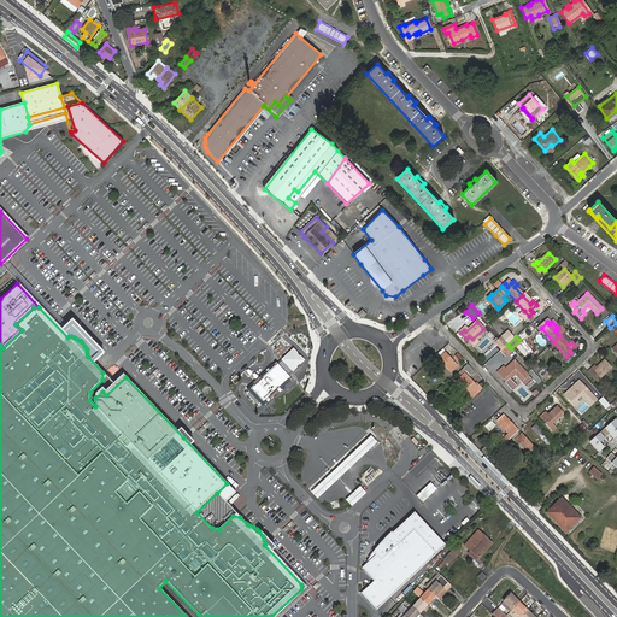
[(293,350),(283,360),(293,370),(304,360),(293,350)]
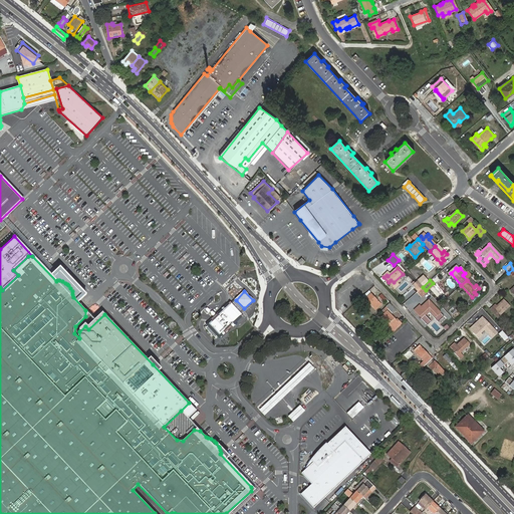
[(366,293),(362,297),(364,300),(365,299),(375,310),(380,304),(370,294),(369,295),(366,293)]
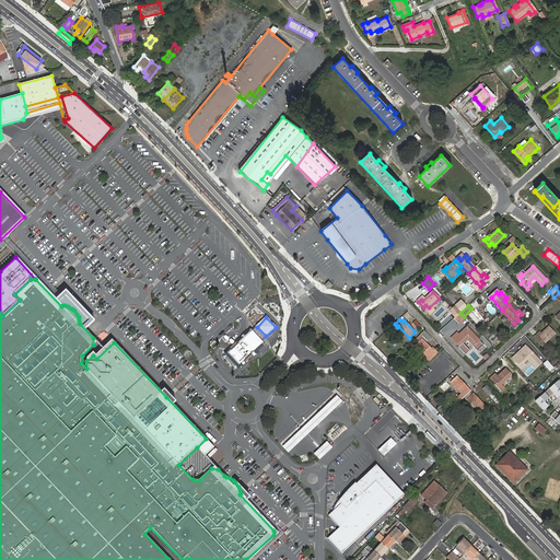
[(556,334),(549,327),(539,337),(537,336),(534,338),(539,343),(541,340),(545,345),(546,342),(556,334)]
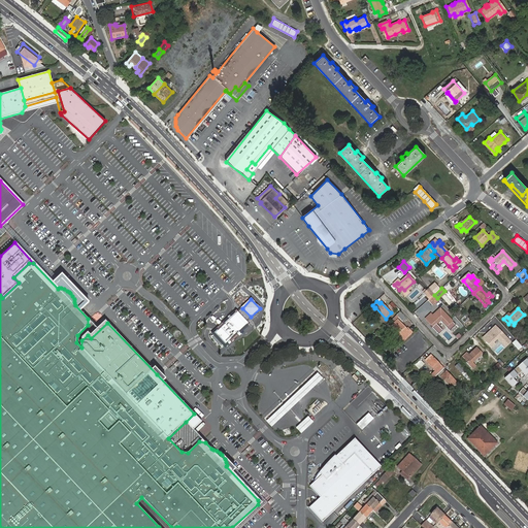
[(430,324),(433,327),(441,320),(448,326),(452,322),(440,309),(430,318),(429,317),(426,319),(431,324),(430,324)]
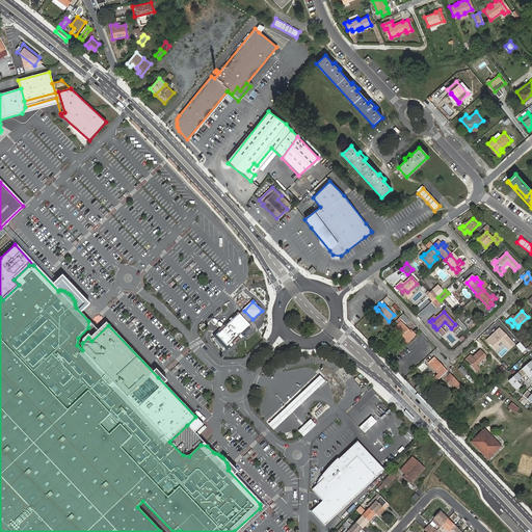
[(227,348),(250,325),(238,313),(214,336),(215,337),(212,340),(218,346),(218,347),(220,349),(221,347),(222,349),(225,347),(227,348)]
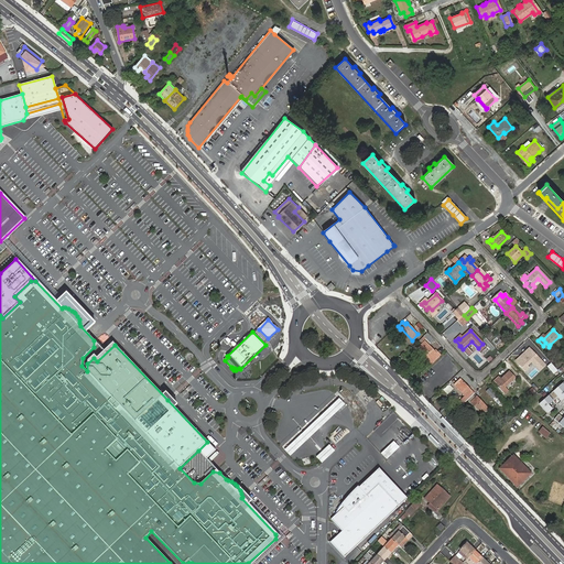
[(426,333),(423,336),(430,344),(434,340),(426,333)]
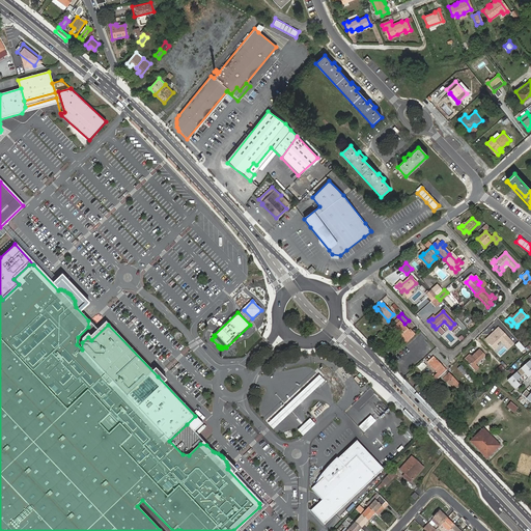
[(403,339),(407,342),(412,337),(414,336),(413,335),(409,331),(400,323),(395,328),(401,335),(404,338),(403,339)]
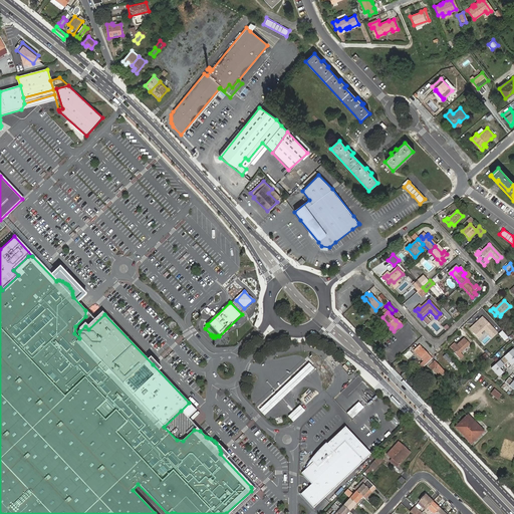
[(480,334),(489,325),(484,319),(475,328),(473,326),(471,329),(475,334),(478,331),(480,334)]
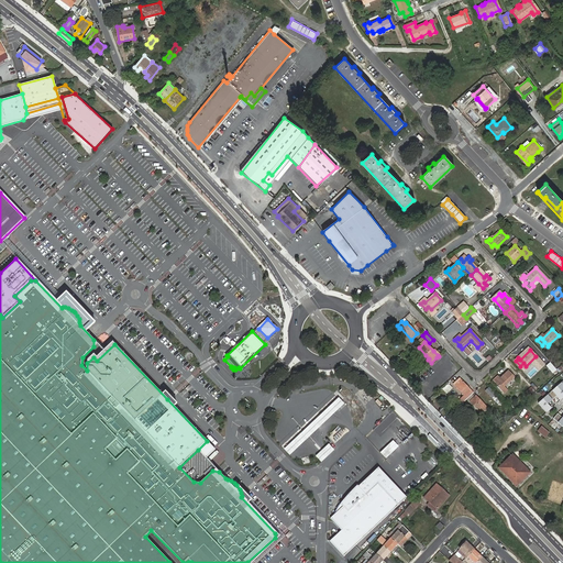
[(514,377),(508,371),(498,381),(496,378),(494,381),(498,386),(501,384),(504,387),(514,377)]
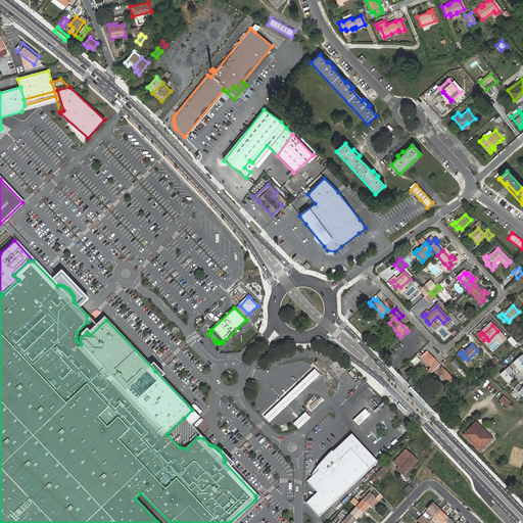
[(430,369),(433,372),(440,365),(427,351),(421,357),(431,367),(431,368),(430,369)]
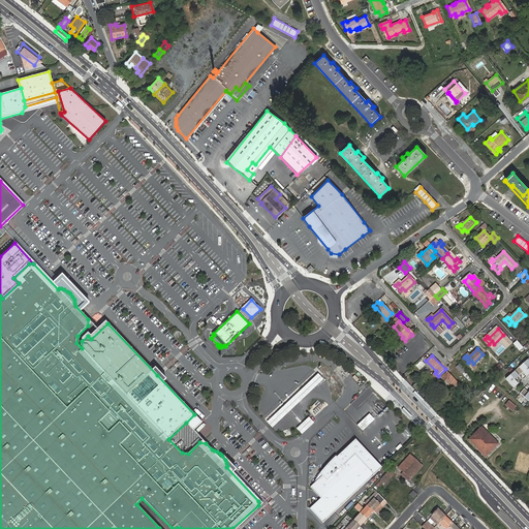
[(528,356),(506,378),(514,387),(519,383),(515,379),(523,372),(527,375),(528,373),(528,356)]
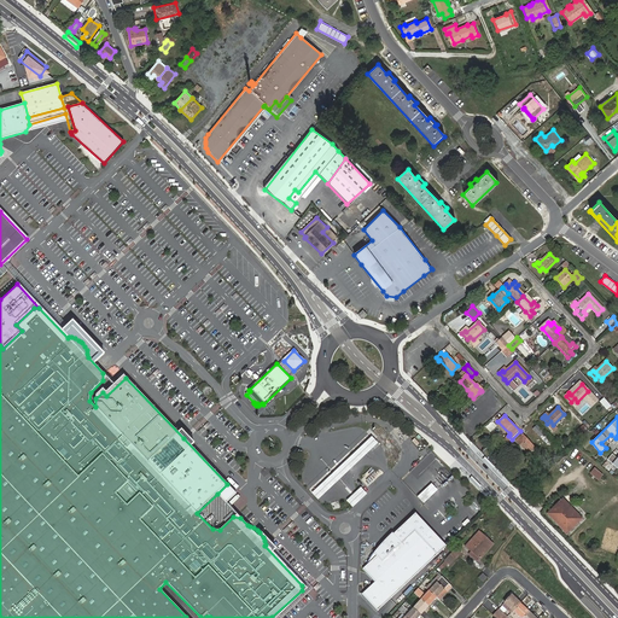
[(490,432),(496,425),(490,420),(484,426),(490,432)]
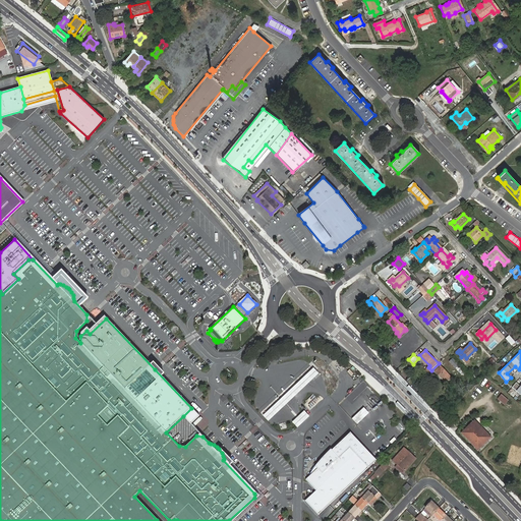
[(464,355),(461,357),(460,358),(466,364),(469,361),(466,358),(464,355)]
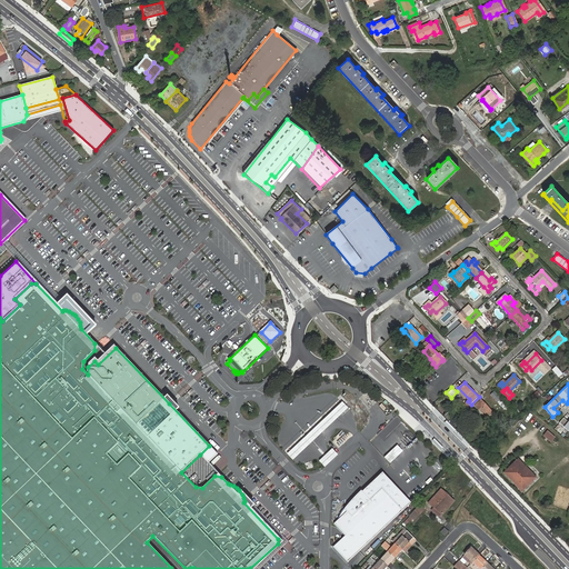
[(497,402),(500,399),(493,391),(490,396),(497,402)]
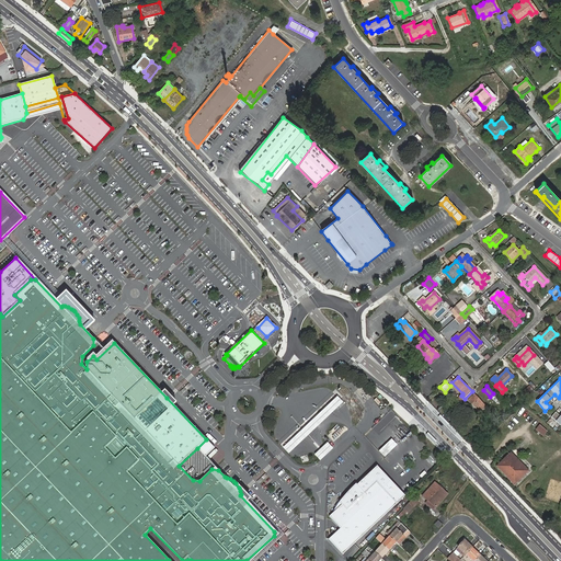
[(472,391),(465,399),(467,401),(468,400),(479,412),(485,405),(472,391)]
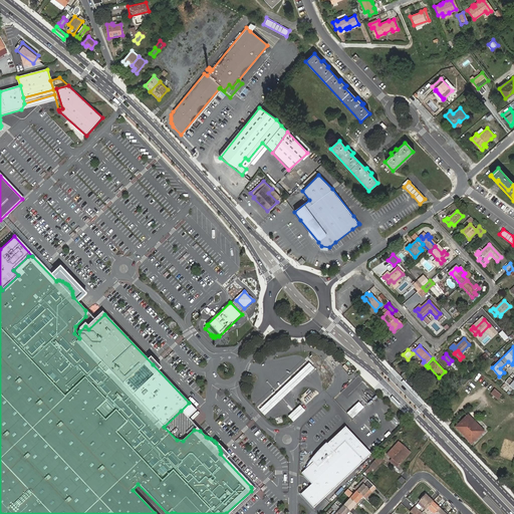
[(259,410),(264,416),(314,368),(309,363),(259,410)]
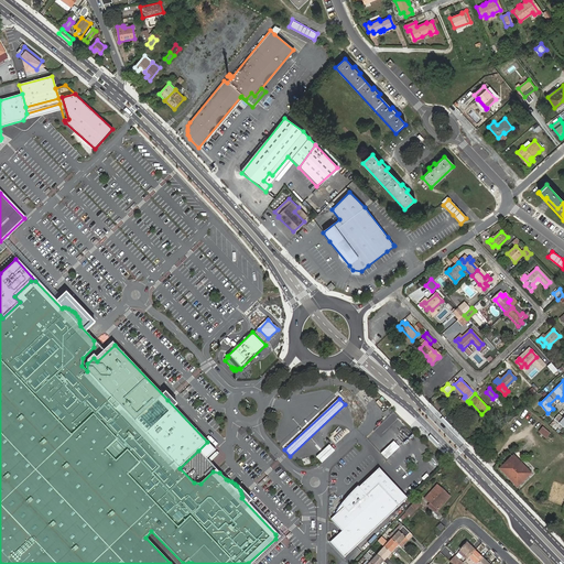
[(559,414),(554,419),(563,426),(563,416),(563,418),(559,414)]
